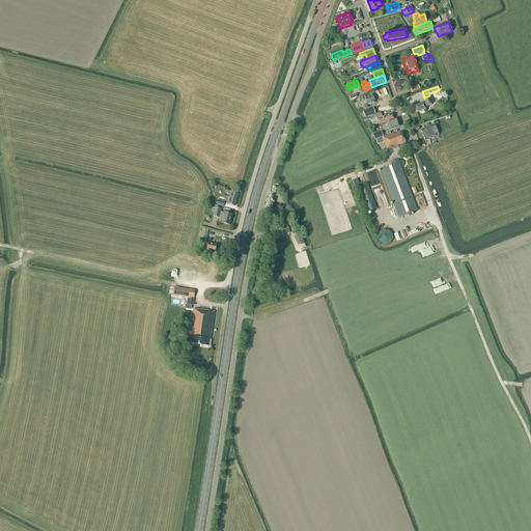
[(375,103),(372,94),(365,96),(365,95),(362,96),(363,101),(366,101),(367,106),(375,103)]
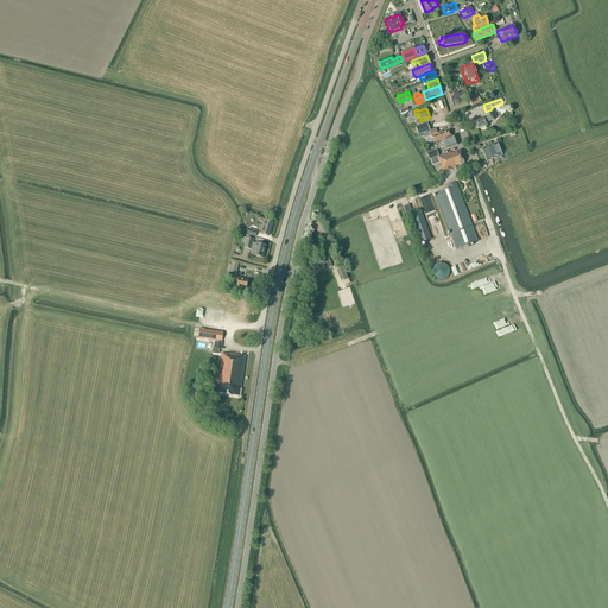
[(494,120),(491,112),(486,113),(487,119),(485,119),(475,122),(477,130),(487,126),(486,124),(488,122),(494,120)]
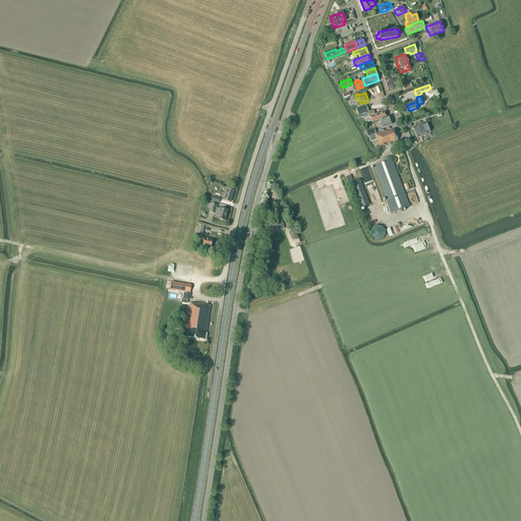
[(368,111),(366,106),(356,109),(358,115),(368,111)]
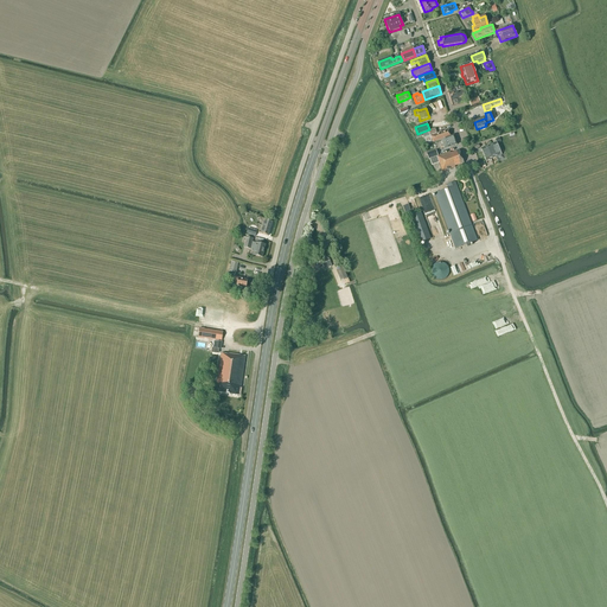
[(433,142),(439,140),(451,136),(448,131),(430,136),(433,142)]
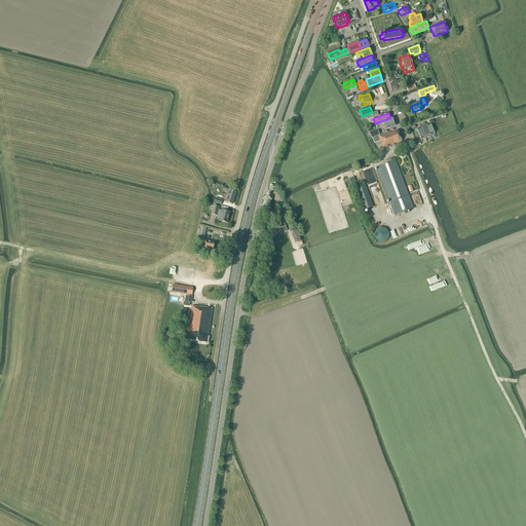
[(441,128),(443,127),(449,125),(446,115),(437,118),(441,128)]
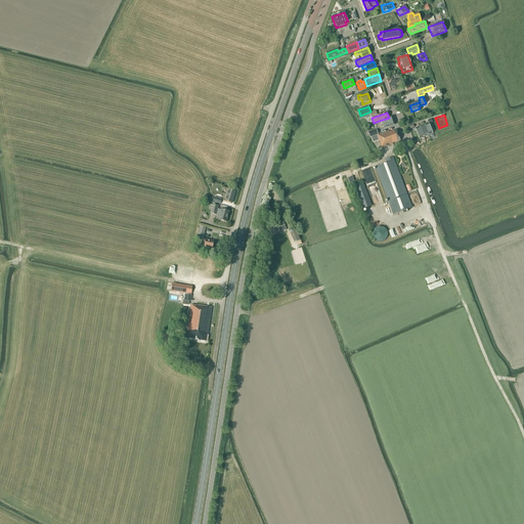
[(383,129),(394,125),(392,117),(381,121),(383,129)]
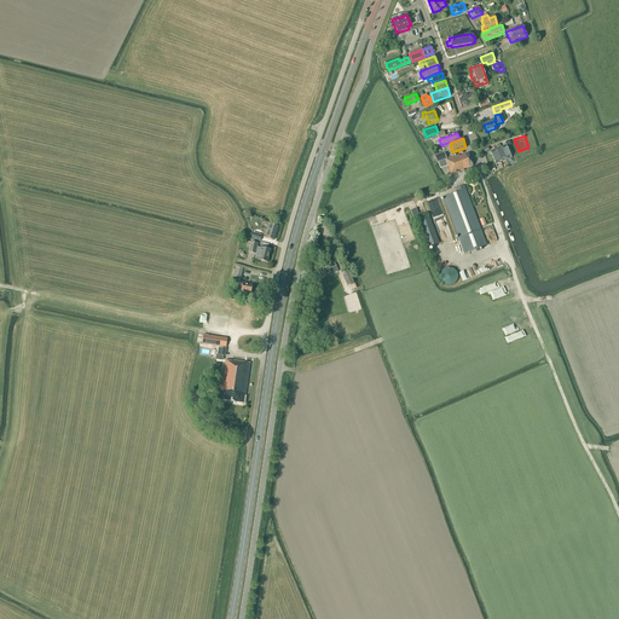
[(501,148),(507,160),(512,158),(505,146),(501,148)]
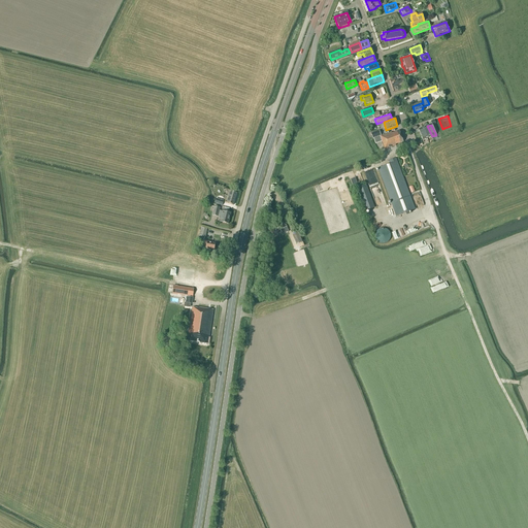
[(427,138),(432,136),(427,126),(423,128),(427,138)]
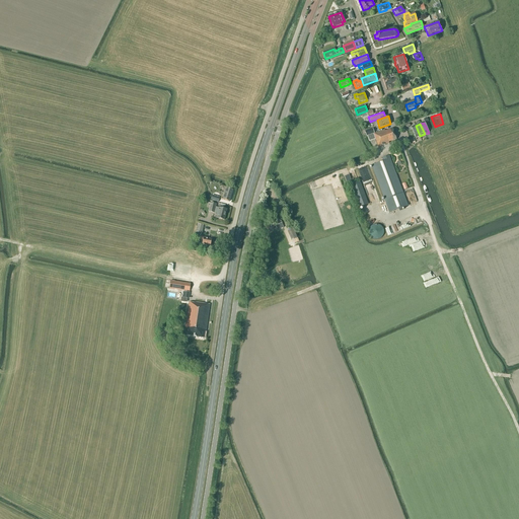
[(416,138),(420,136),(416,126),(412,128),(416,138)]
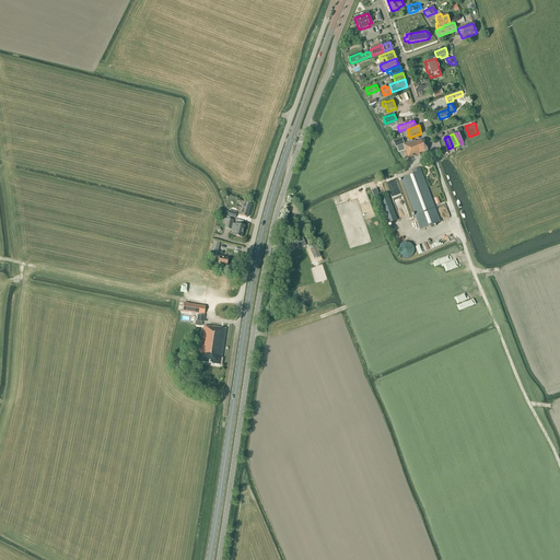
[(415,140),(397,147),(396,147),(398,153),(405,150),(408,159),(420,154),(419,153),(428,151),(423,139),(416,142),(415,140)]
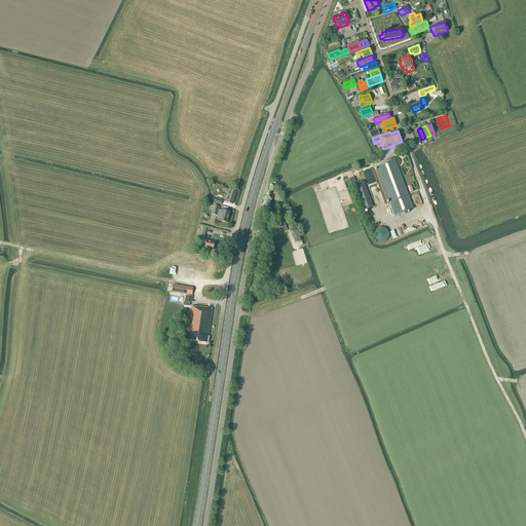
[(395,216),(413,209),(395,157),(387,160),(388,163),(376,168),(395,216)]
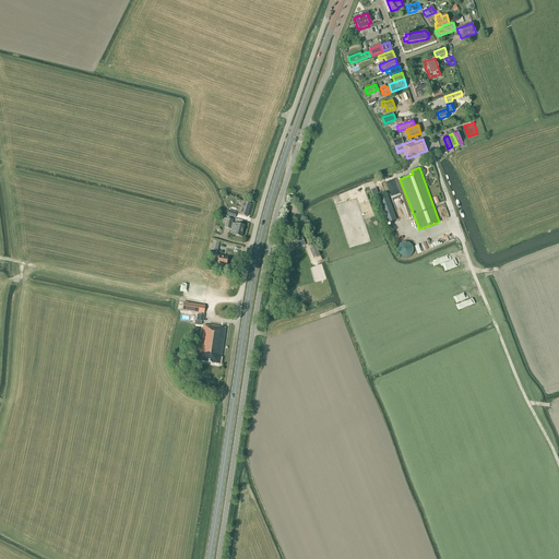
[(393,187),(397,186),(395,180),(388,182),(391,192),(395,190),(393,187)]
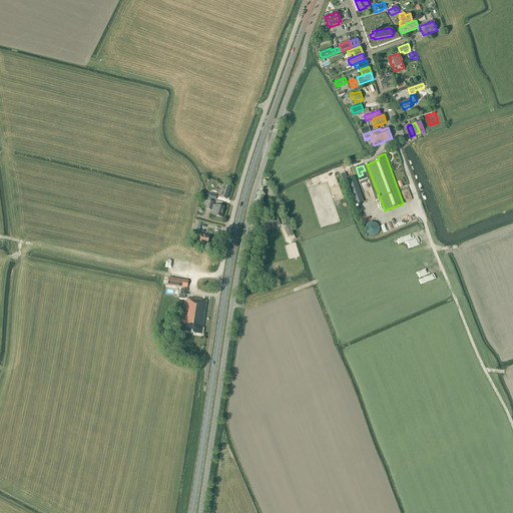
[(355,205),(361,203),(364,201),(356,179),(347,183),(355,205)]
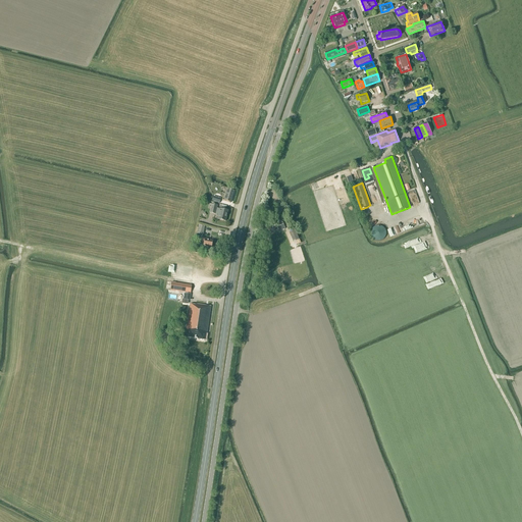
[(230,203),(235,192),(227,190),(223,201),(230,203)]
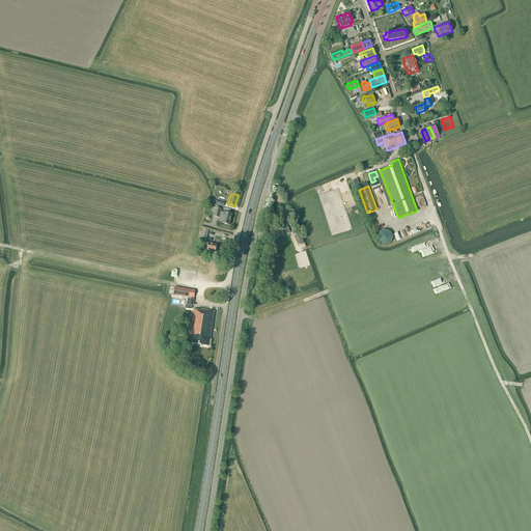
[(223,213),(220,212),(221,210),(216,208),(214,217),(219,218),(222,218),(221,223),(229,225),(232,215),(224,213),(223,213)]
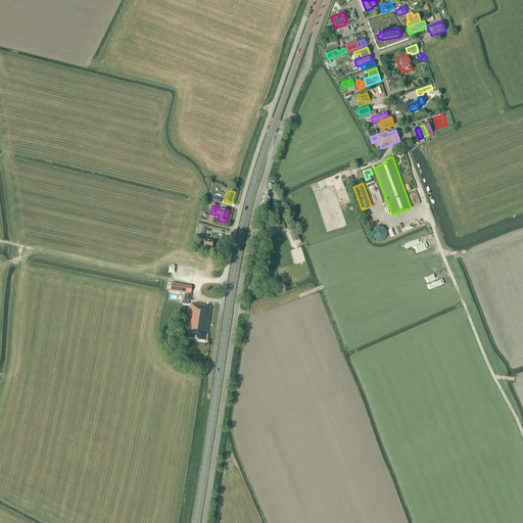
[(285,229),(284,226),(281,220),(274,223),(276,229),(278,228),(280,232),(285,229)]
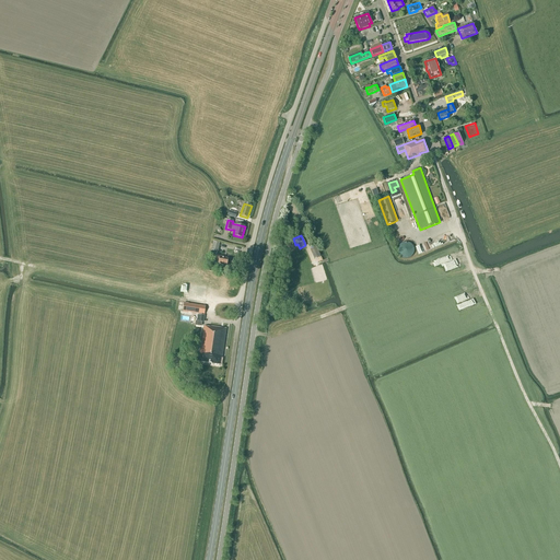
[(218,252),(220,243),(213,242),(211,251),(210,255),(216,256),(216,258),(219,259),(219,263),(228,265),(229,259),(226,258),(226,257),(217,256),(217,252),(218,252)]
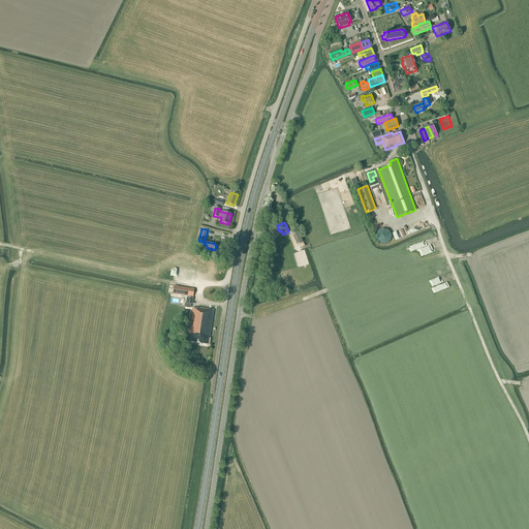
[(384,245),(386,244),(389,243),(391,241),(391,239),(392,236),(391,234),(390,231),(387,230),(385,229),(382,229),(380,229),(378,231),(377,232),(376,236),(376,238),(376,240),(378,242),(379,244),(382,244),(384,245)]
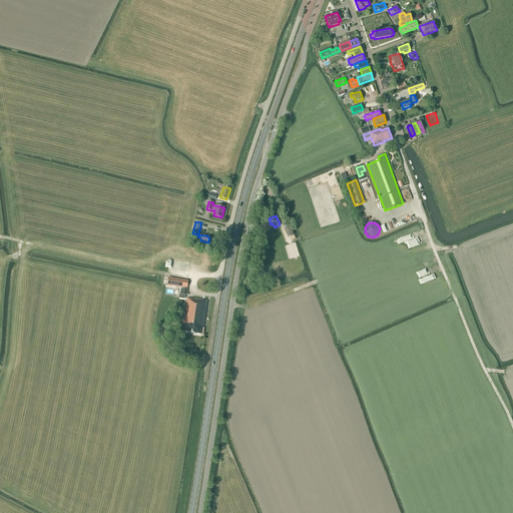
[(285,245),(289,260),(300,257),(296,242),(285,245)]
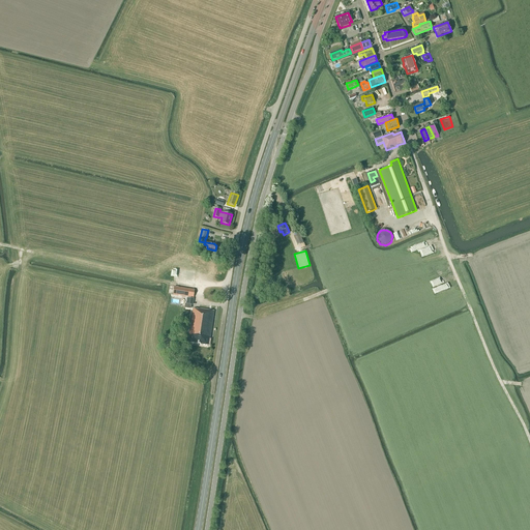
[(194,298),(195,290),(174,287),(173,295),(194,298)]
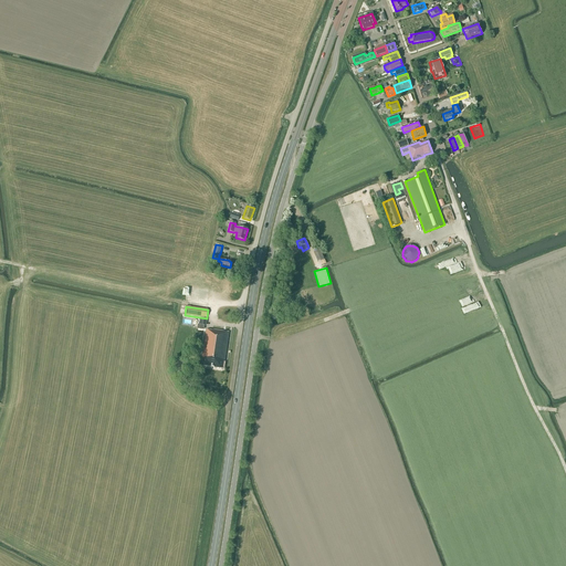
[(196,324),(199,324),(198,329),(198,331),(205,332),(207,321),(197,320),(196,324)]
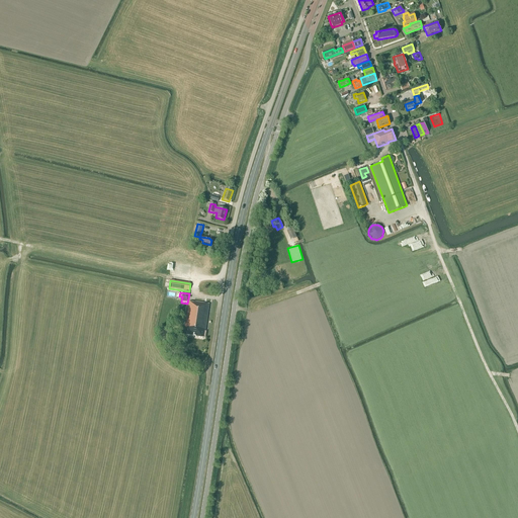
[(207,304),(194,301),(193,303),(188,303),(184,335),(203,338),(204,331),(205,331),(209,303),(207,303),(207,304)]
